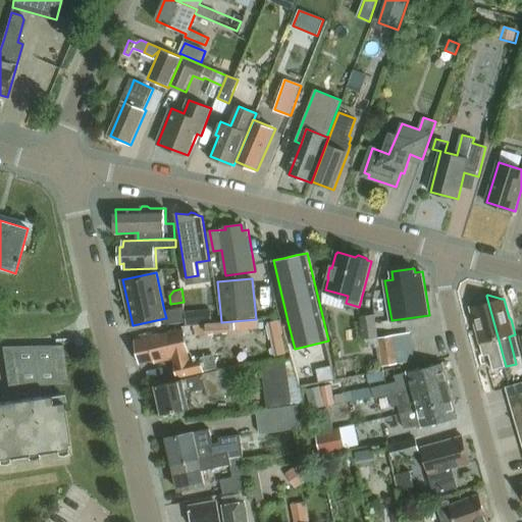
[(494,369),(506,366),(486,296),(485,296),(474,307),(472,307),(477,325),(477,328),(481,344),(484,356),(490,354),(494,369)]
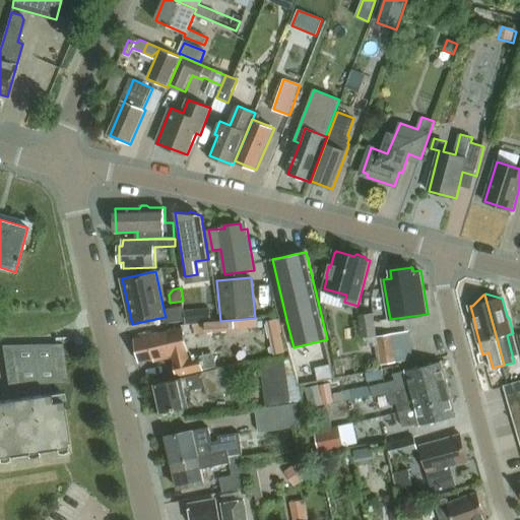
[(166,322),(164,322),(165,323),(167,323),(185,320),(184,306),(164,310),(166,317),(165,317),(166,322)]
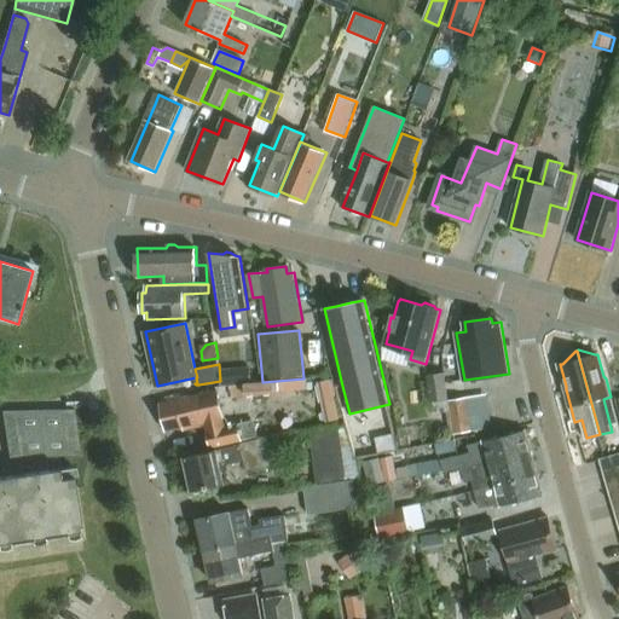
[(250,368),(221,369),(221,383),(252,382),(250,368)]
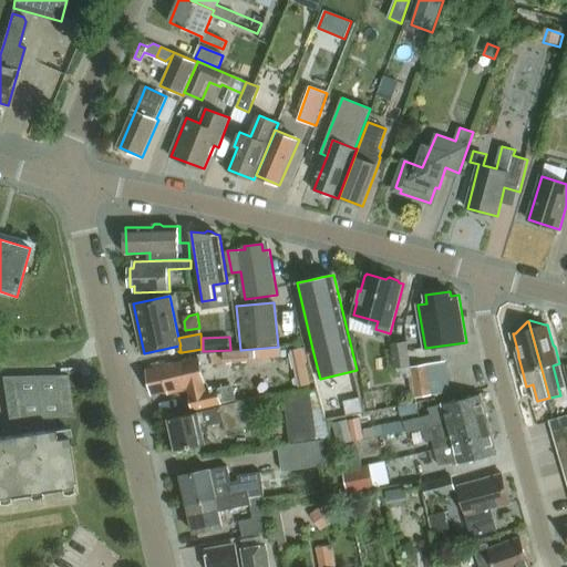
[(397,382),(414,380),(408,341),(390,343),(391,353),(382,356),(385,371),(394,370),(397,382)]
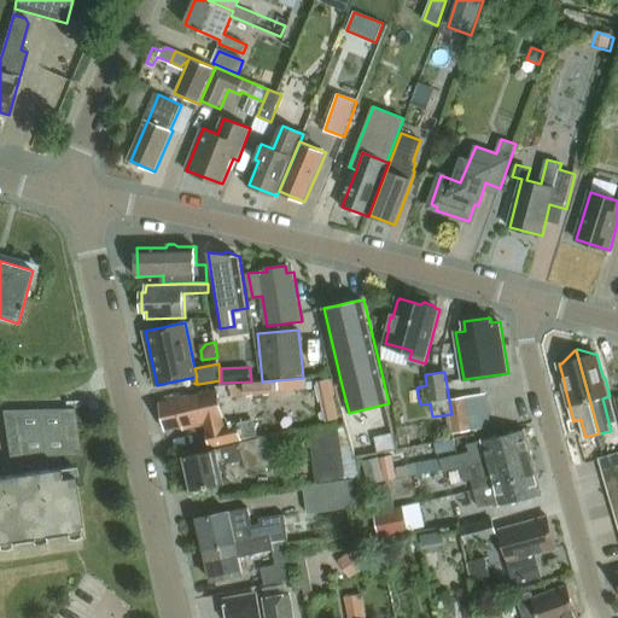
[(254,396),(274,395),(273,382),(229,385),(232,396),(244,395),(244,403),(254,402),(254,396)]
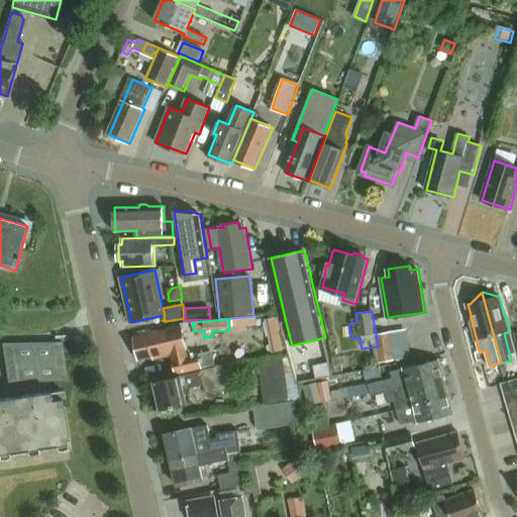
[(277,319),(267,321),(275,353),(284,351),(277,319)]
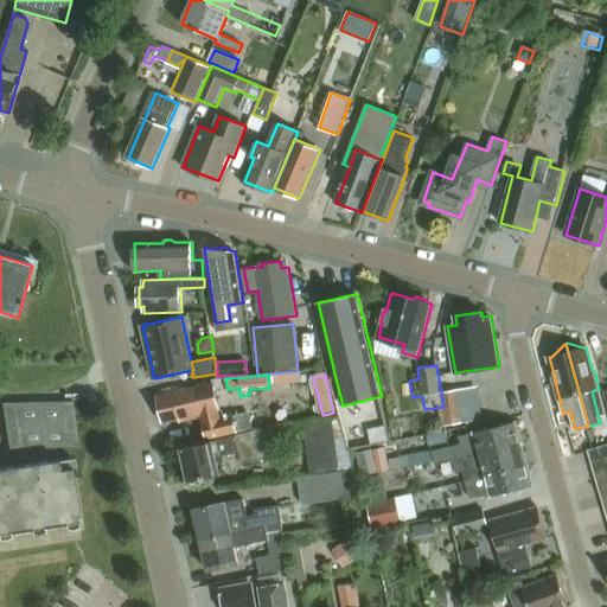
[(181,423),(204,417),(209,439),(251,429),(248,413),(222,419),(213,383),(159,396),(165,422),(180,419),(181,423)]
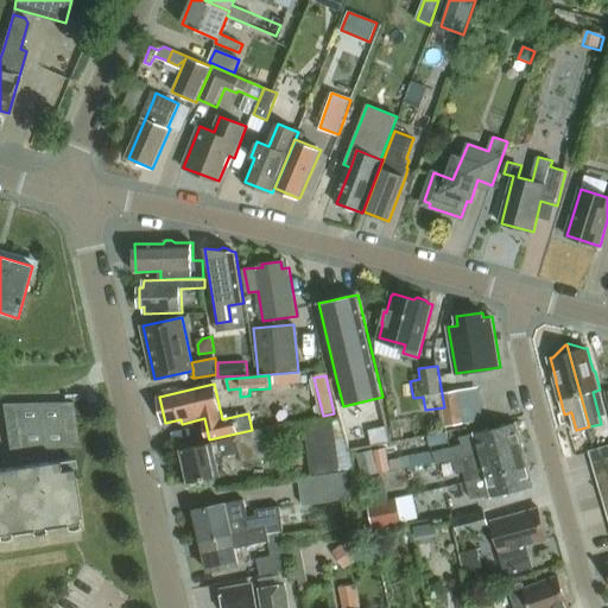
[(442,393),(447,426),(479,422),(475,403),(462,405),(460,391),(442,393)]
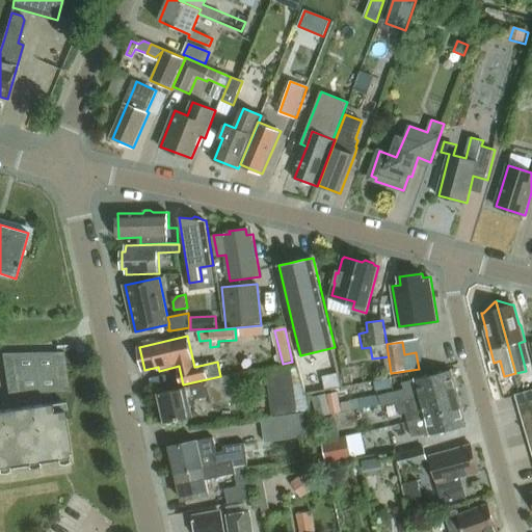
[(8,396),(71,393),(64,352),(2,355),(8,396)]
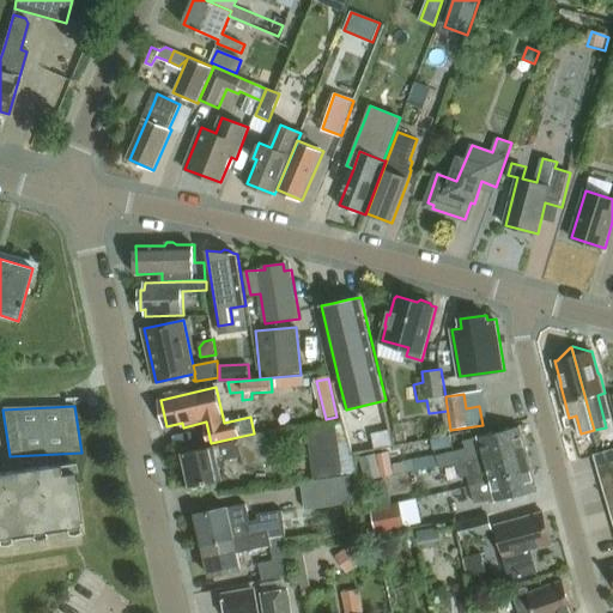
[(308,429),(313,480),(357,474),(352,457),(343,424),(308,429)]
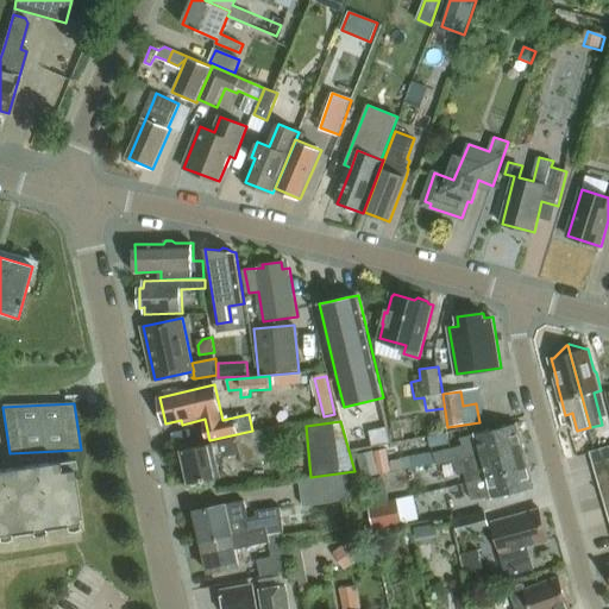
[(522,445),(523,444),(518,424),(476,434),(462,438),(464,446),(452,449),(456,462),(482,454),(522,444),(522,445)]
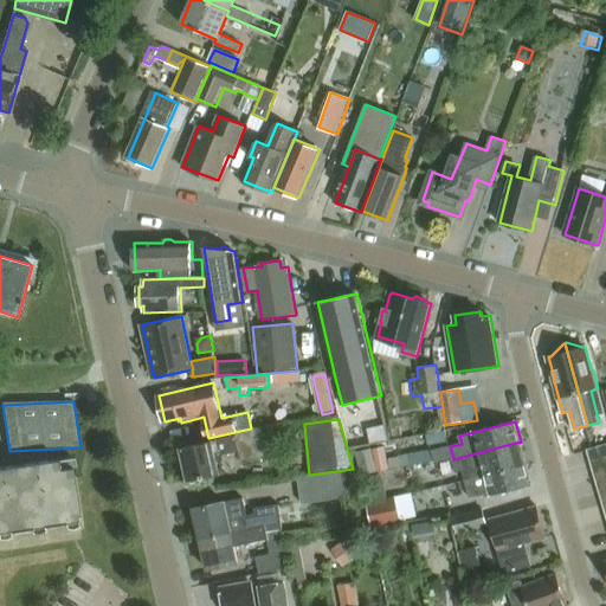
[(384,427),(369,430),(372,442),(386,439),(384,427)]
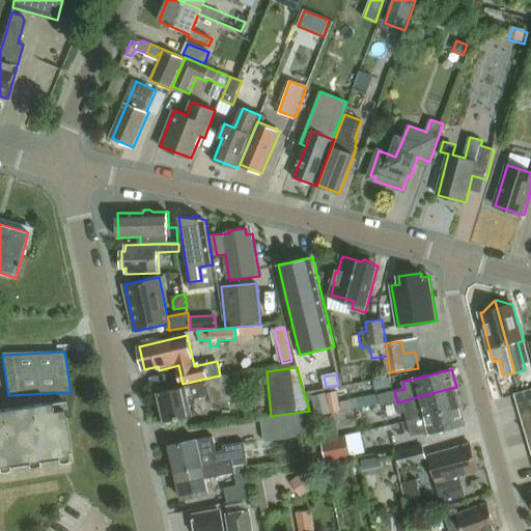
[(242,385),(233,387),(231,375),(159,392),(166,422),(194,415),(191,400),(211,395),(213,404),(245,397),(242,385)]
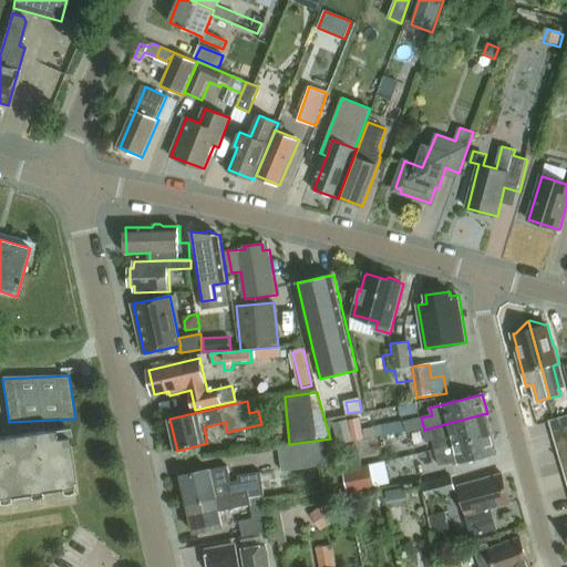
[(493,435),(486,414),(486,413),(449,423),(424,430),(428,443),(434,441),(436,450),(442,449),(493,435)]
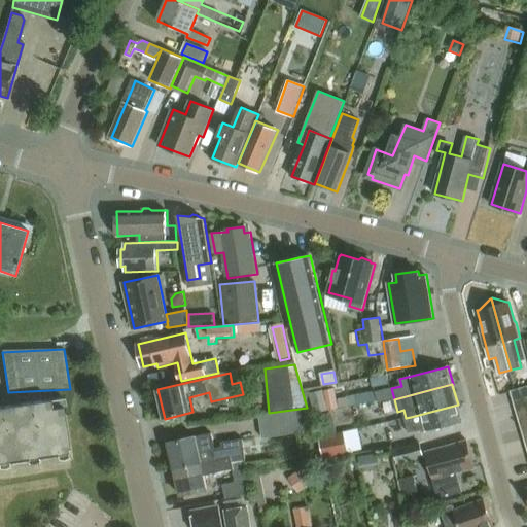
[(515,403),(526,399),(526,386),(512,391),(515,403)]
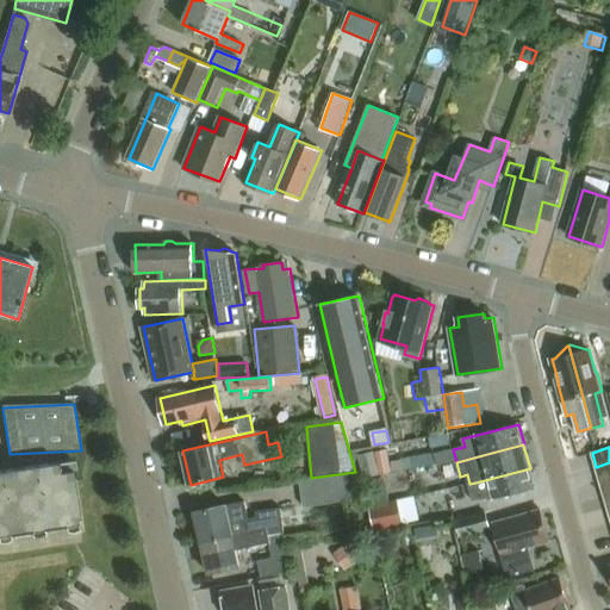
[(377,453),(360,456),(365,479),(381,475),(377,453)]
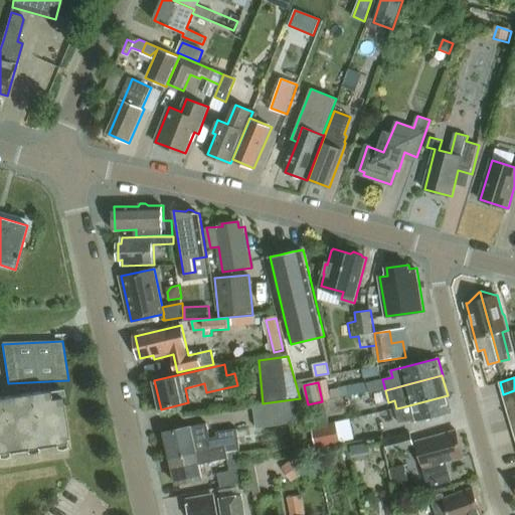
[(68,439),(60,389),(0,398),(0,454),(56,446),(55,441),(68,439)]
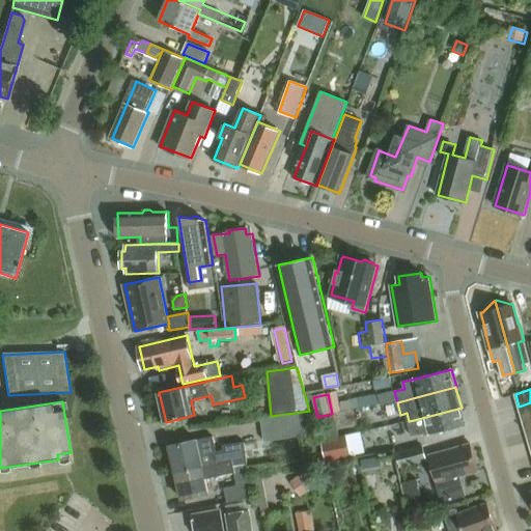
[(530,402),(519,407),(523,419),(530,416),(530,402)]
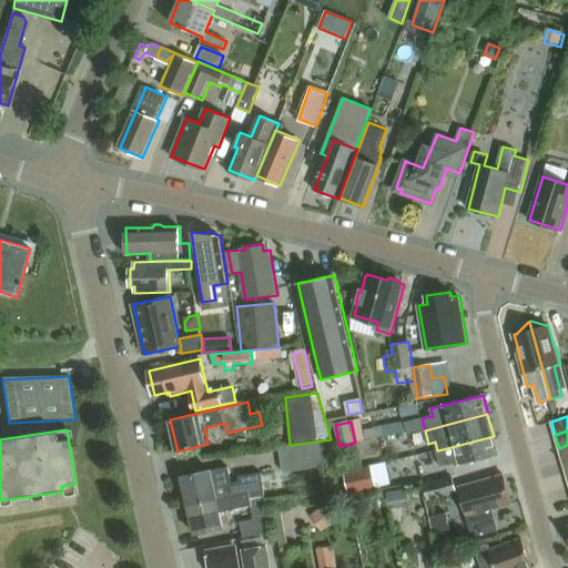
[(437,450),(437,452),(442,467),(455,464),(455,466),(499,455),(494,436),(443,449),(437,450)]
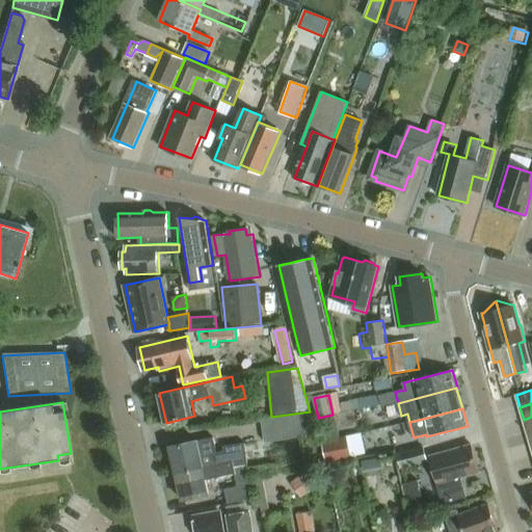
[(265,441),(309,434),(304,413),(261,419),(261,420),(265,441)]
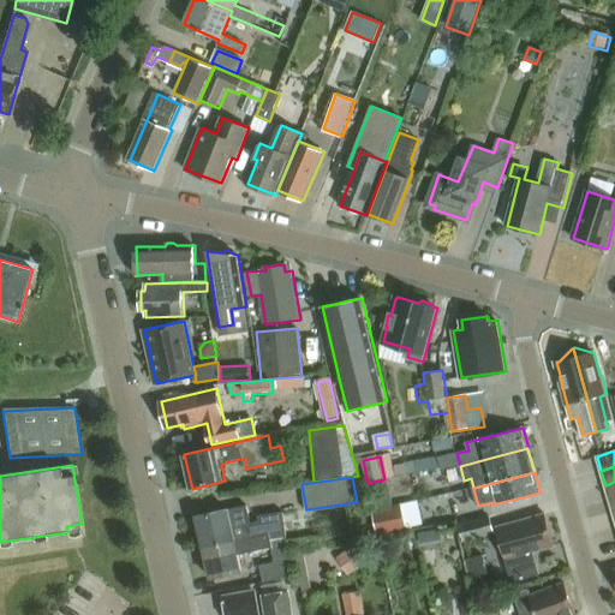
[(390,507),(374,511),(378,535),(407,527),(402,505),(390,507)]
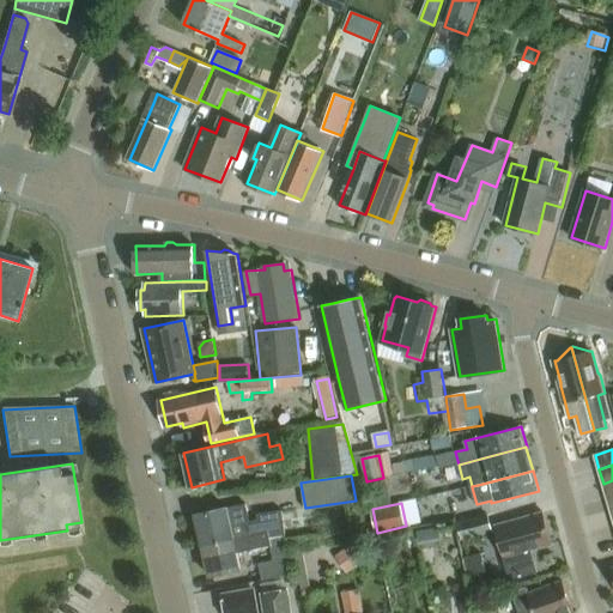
[(250,522),(247,504),(228,508),(198,515),(205,545),(235,538),(269,532),(271,536),(285,534),(286,534),(283,510),(258,514),(259,521),(250,522)]
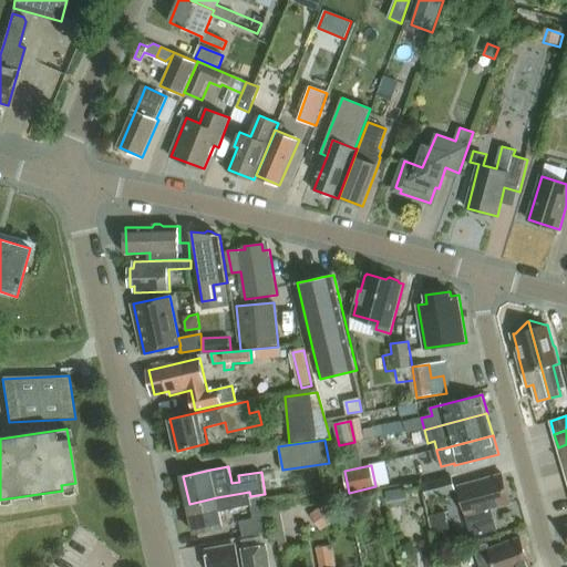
[(460,491),(464,504),(473,537),(498,529),(493,508),(512,503),(504,474),(471,483),(472,487),(460,491)]
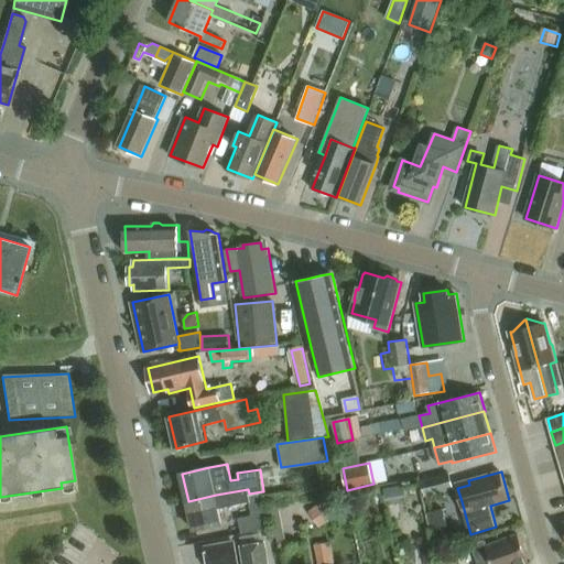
[(425,497),(454,488),(449,474),(421,481),(425,497)]
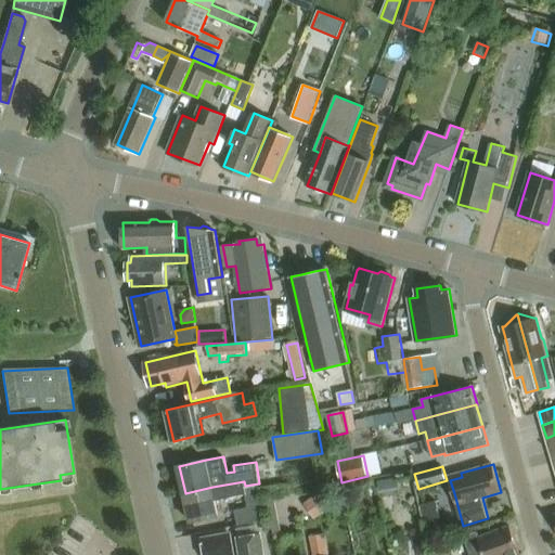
[(246,494),(245,486),(244,481),(213,487),(185,493),(191,521),(219,515),(216,501),(246,494)]
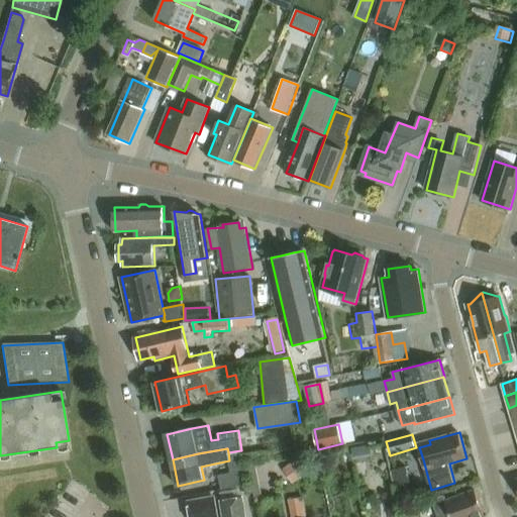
[(240,450),(228,452),(232,473),(219,476),(223,490),(247,484),(242,456),(241,456),(240,450)]
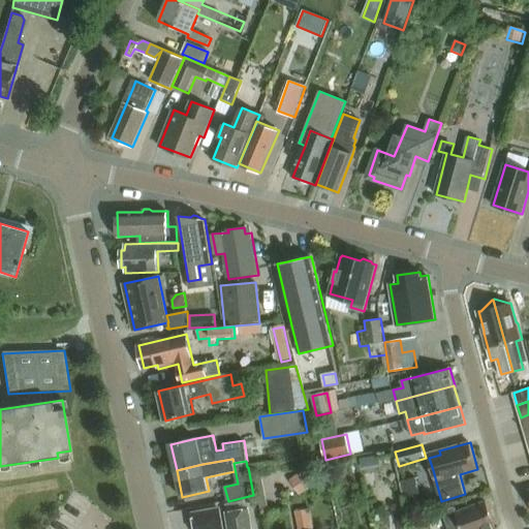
[(308,467),(291,480),(302,495),(318,481),(308,467)]
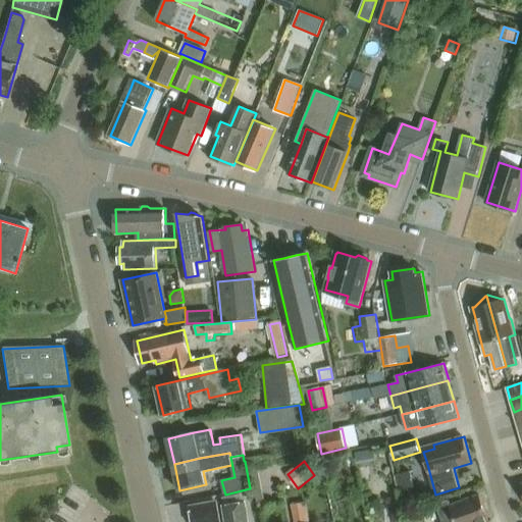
[(267,503),(260,466),(253,467),(260,504),(267,503)]
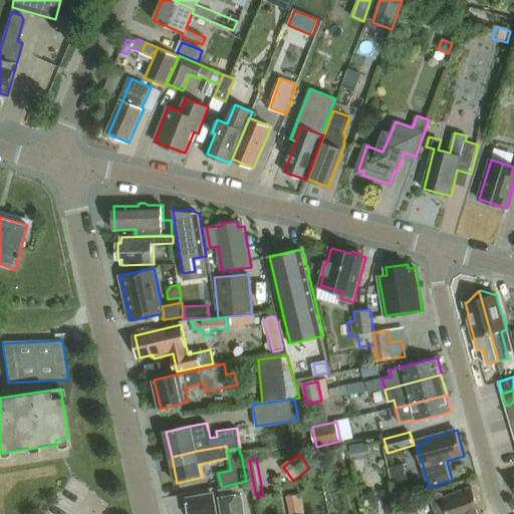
[(478,513),(482,513),(473,487),(444,498),(443,492),(430,497),(436,513),(478,513)]
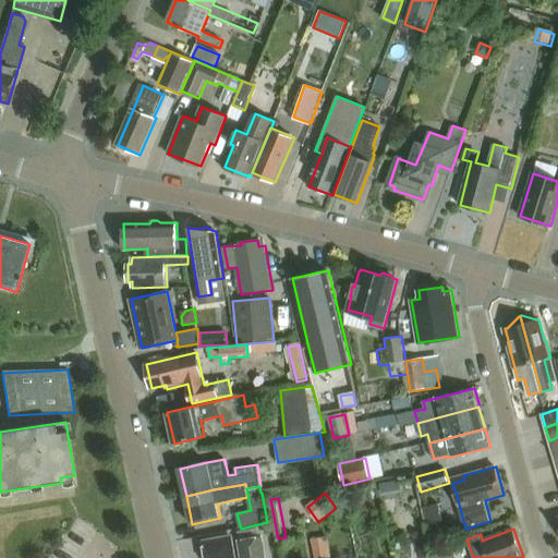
[(335,533),(318,535),(320,555),(337,553),(335,533)]
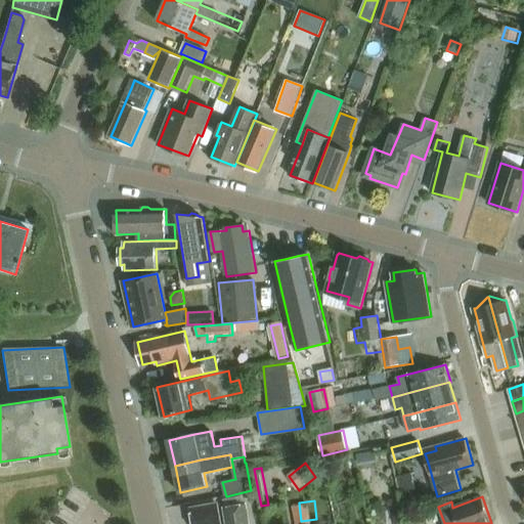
[(220,523),(217,505),(191,510),(193,523),(220,523)]
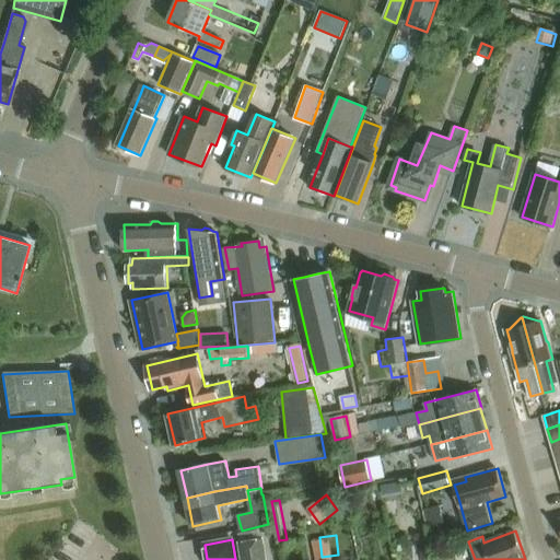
[(269,559),(266,539),(243,544),(245,559),(269,559)]
